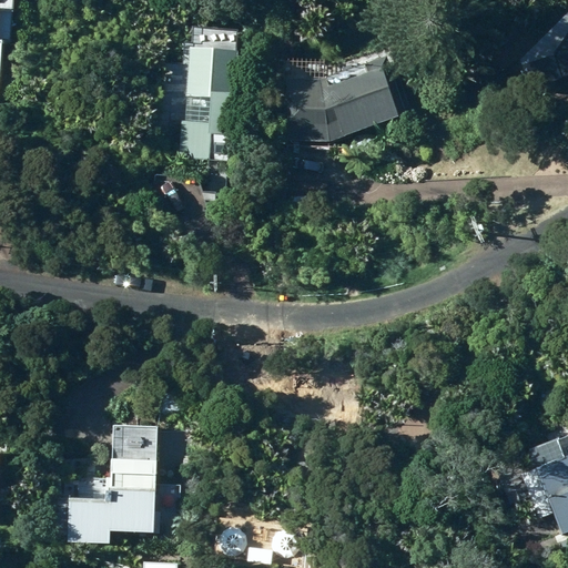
[(11,43),(12,0),(0,0),(0,94),(2,43),(11,43)]
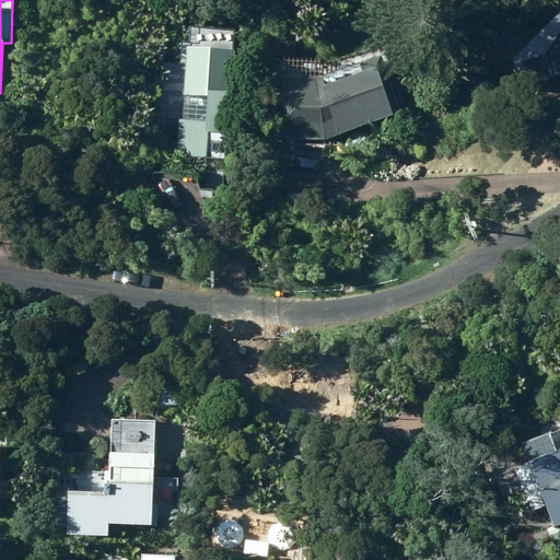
[(225,161),(234,49),(185,45),(175,156),(225,161)]
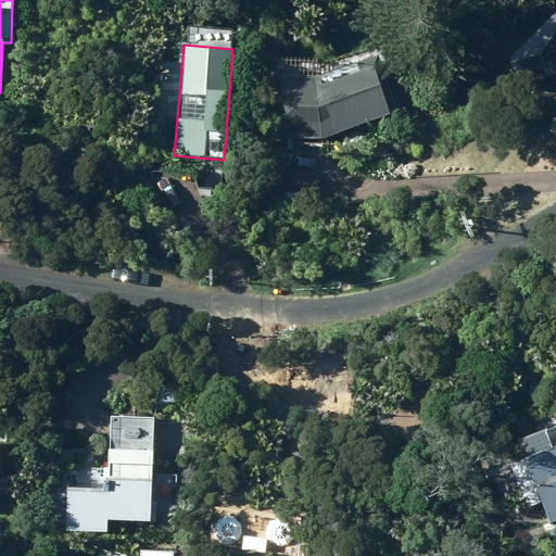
[(554,90),(555,88),(555,51),(541,58),(554,90)]
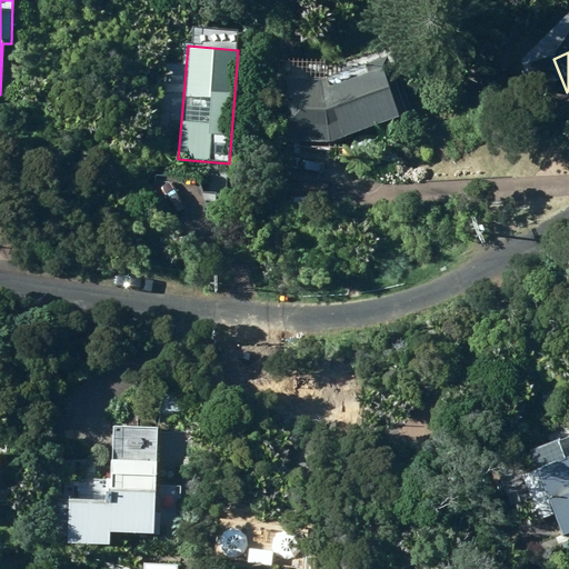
[(287,140),(330,141),(399,117),(397,111),(405,109),(387,59),(365,67),(368,76),(328,90),(328,81),(289,80),(287,140)]
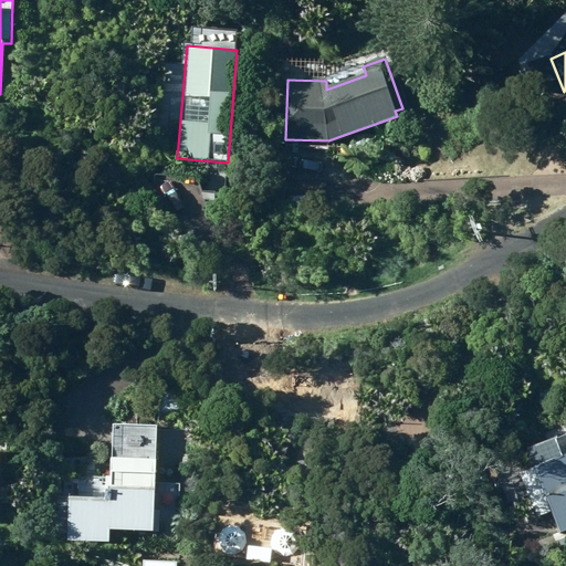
[(51,540),(109,542),(111,531),(154,532),(157,439),(113,437),(112,462),(87,462),(86,481),(62,480),(62,495),(53,495),(51,540)]
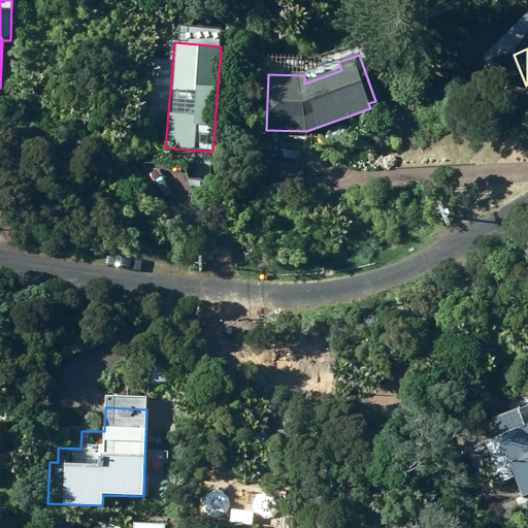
[(523,497),(527,495),(527,423),(485,440),(501,482),(515,476),(523,497)]
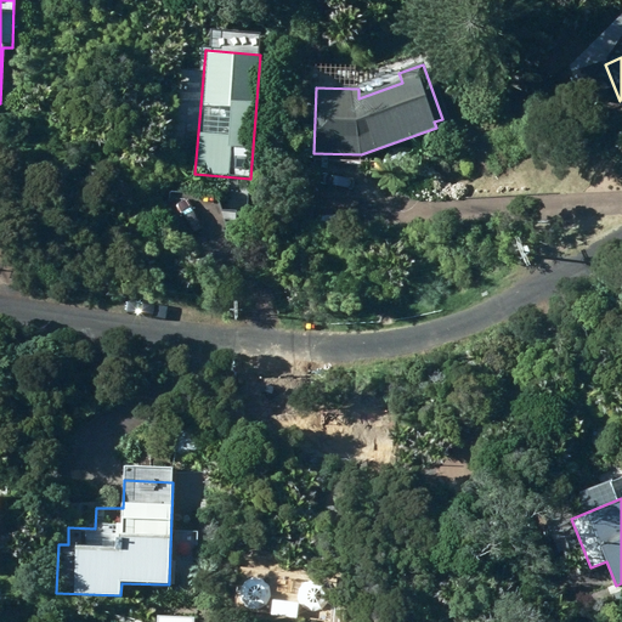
All buildings are outlined.
